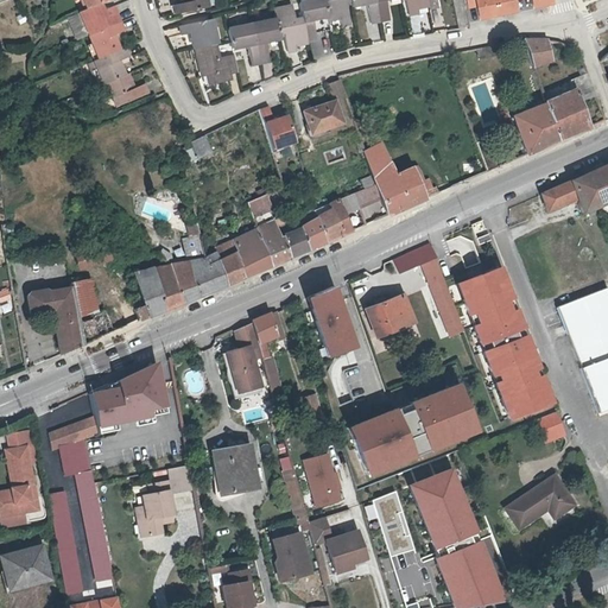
[(183,0),(184,4),(175,5),(177,14),(209,10),(206,0),(183,0)]
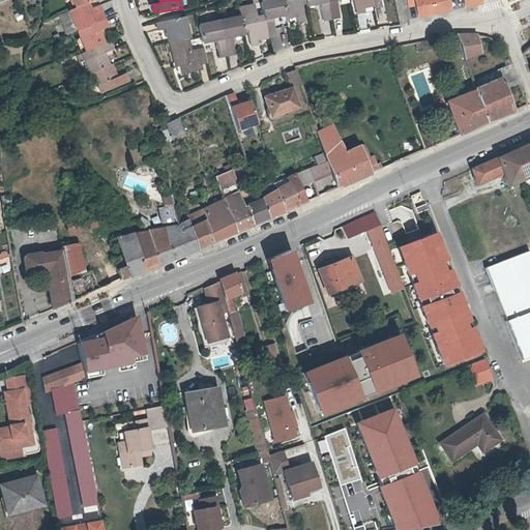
[(276,0),(261,4),(264,18),(268,36),(276,34),(272,17),(277,15),(277,17),(286,15),(283,0),(276,0)]
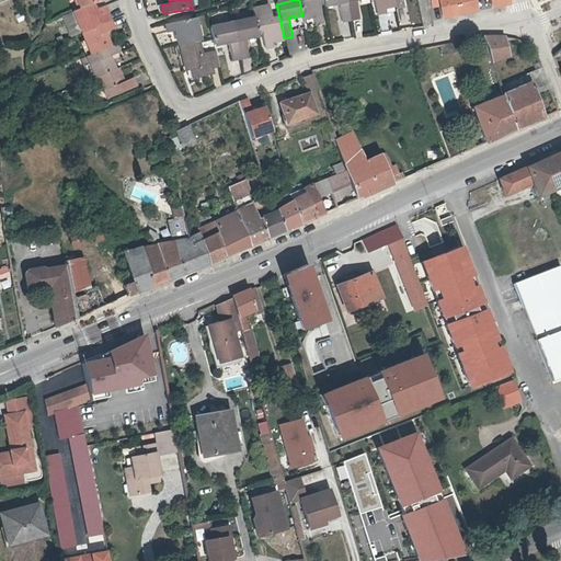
[(299,0),(302,15),(304,21),(315,18),(317,24),(325,22),(321,2),(324,1),(323,0),(299,0)]
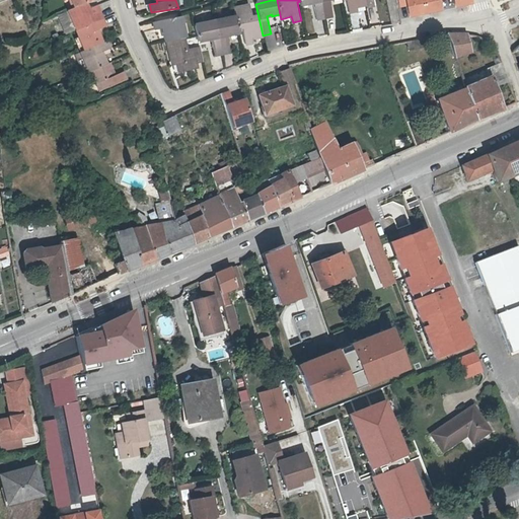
[(299,0),(300,1),(301,6),(310,4),(310,1),(312,0),(317,20),(325,18),(320,0),(299,0)]
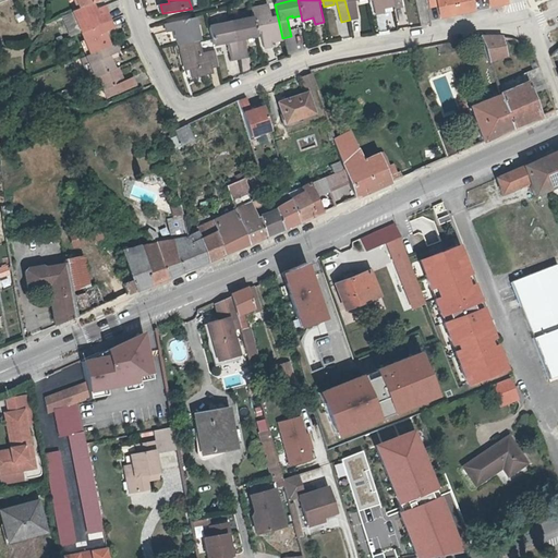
[(344,0),(350,20),(358,17),(353,0),(344,0)]
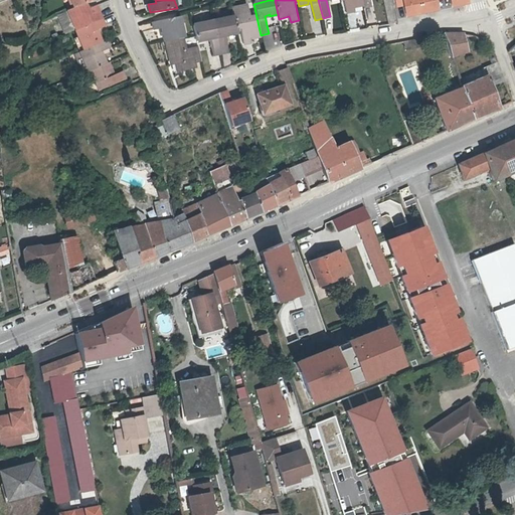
[(344,0),(347,12),(356,10),(355,7),(365,5),(363,0),(344,0)]
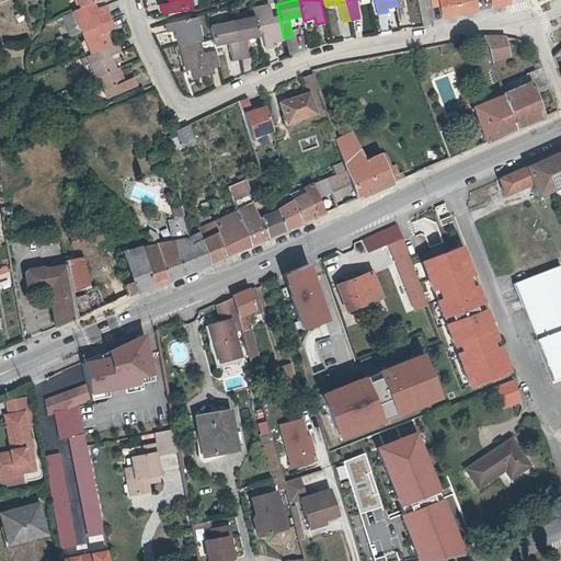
[(437,0),(439,6),(441,15),(477,9),(474,0),(437,0)]
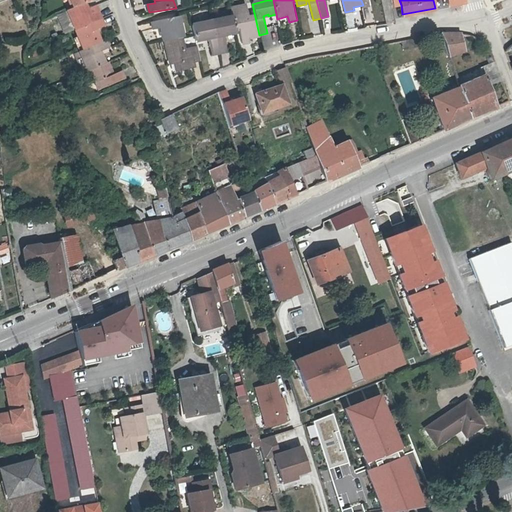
[(80,26),(100,18),(96,10),(88,13),(84,3),(75,6),(73,7),(67,10),(66,10),(74,29),(80,26)]
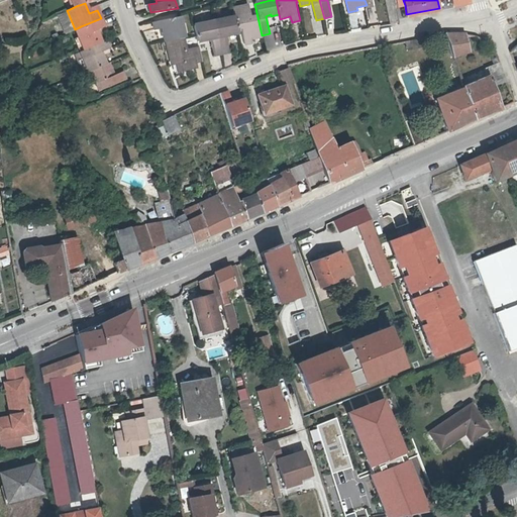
[(235,18),(237,29),(241,28),(245,44),(252,43),(252,39),(263,37),(262,35),(257,17),(252,18),(249,6),(233,10),(235,18)]
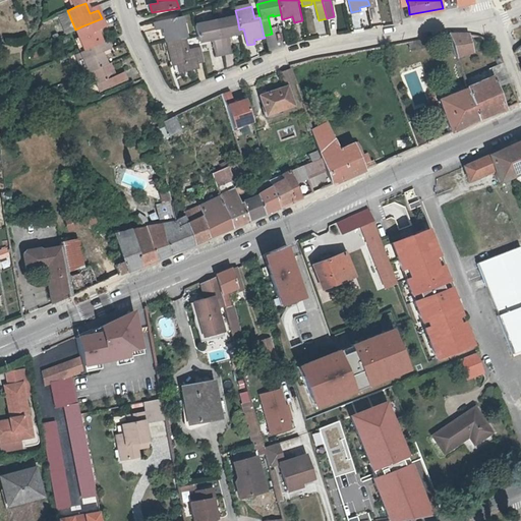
[(84,49),(101,42),(96,30),(104,25),(102,18),(81,26),(75,30),(83,49),(84,49)]
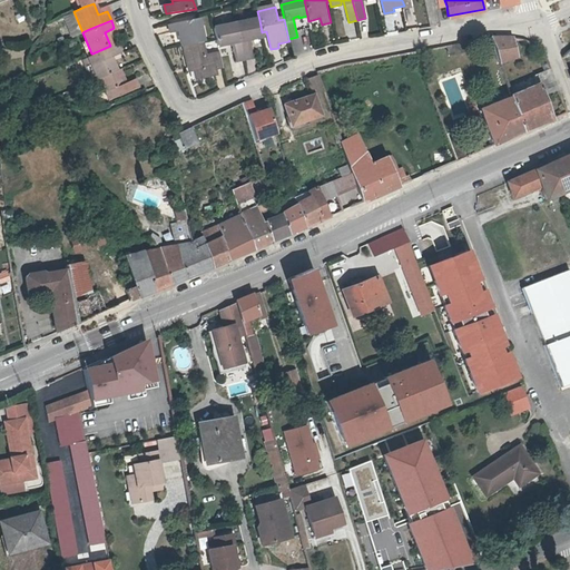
[(185,48),(203,42),(204,42),(199,20),(168,27),(170,35),(178,33),(182,48),(185,48)]
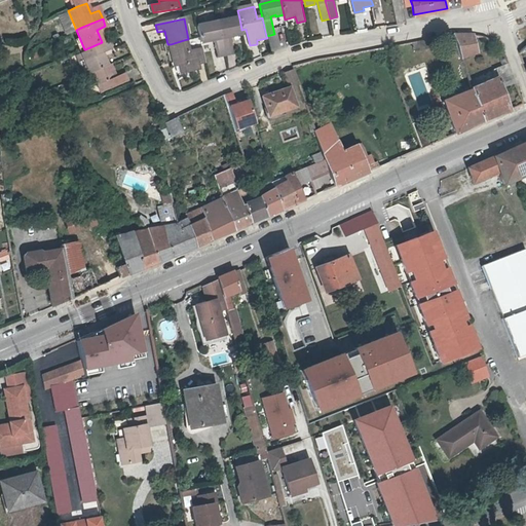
[(241,30),(239,19),(219,23),(226,55),(234,53),(230,35),(233,34),(233,36),(243,34),(241,30)]
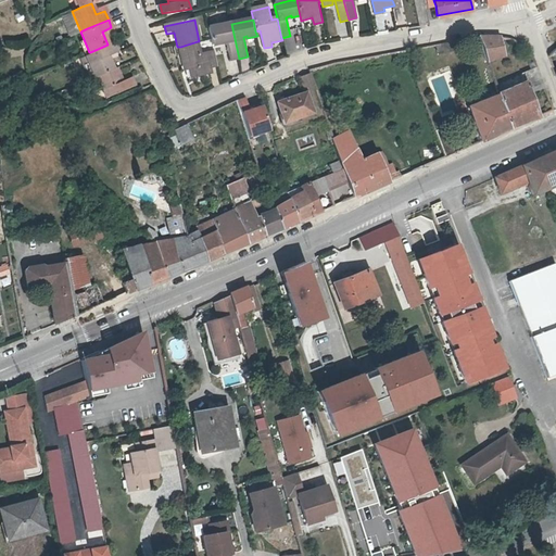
[(231,24),(210,29),(211,39),(213,46),(223,43),(223,40),(226,40),(230,61),(239,59),(231,24)]
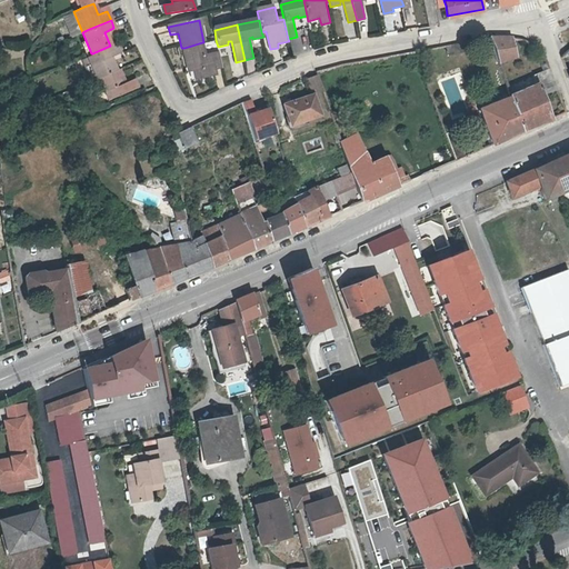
[(498,58),(499,61),(515,57),(511,38),(505,38),(498,38),(491,38),(498,58)]
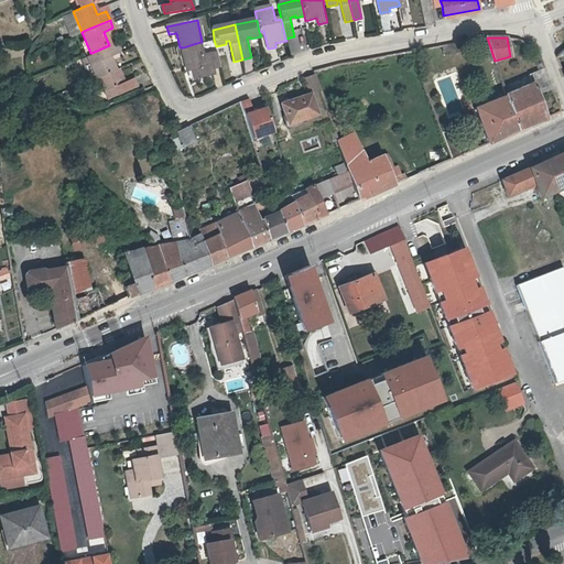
[(556,56),(563,47),(563,38),(551,43),(552,45),(554,50),(556,56)]
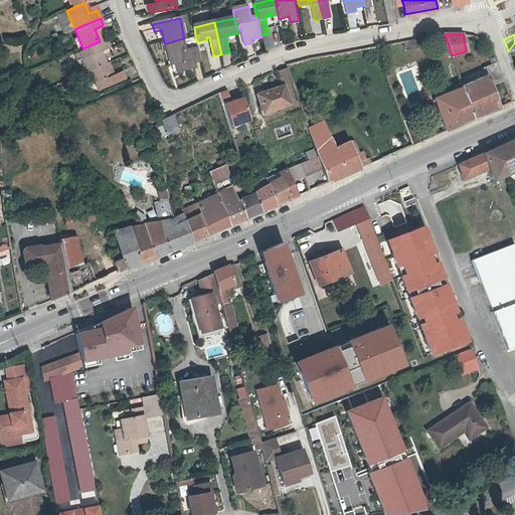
[(199,52),(198,47),(186,50),(183,38),(167,43),(171,61),(175,60),(177,73),(195,69),(194,64),(201,62),(200,57),(199,52)]
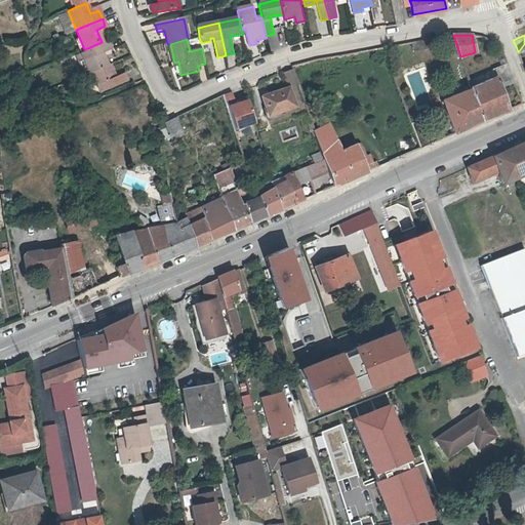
[(428,48),(427,39),(412,42),(413,51),(428,48)]
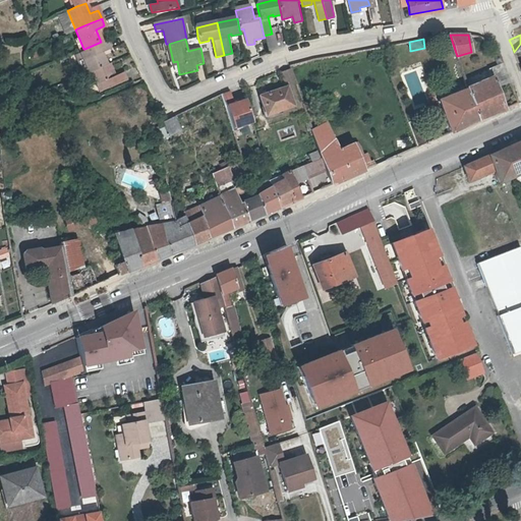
[(83,49),(73,53),(81,75),(91,71),(91,70),(105,65),(105,63),(106,63),(101,50),(108,47),(106,41),(101,42),(84,49),(83,49)]
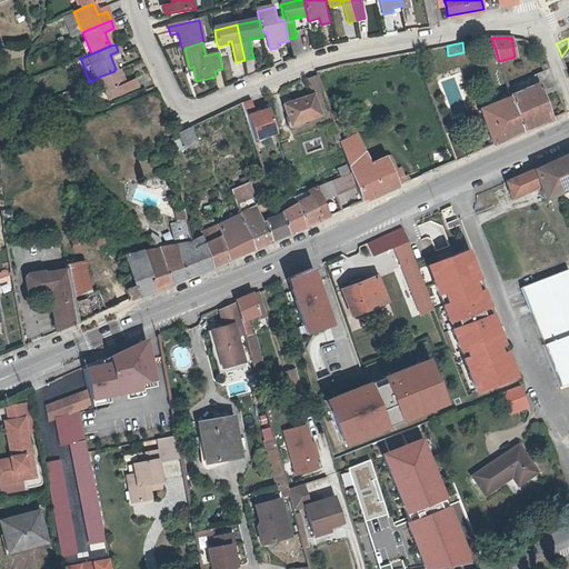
[(278,48),(270,49),(272,61),(280,60),(278,48)]
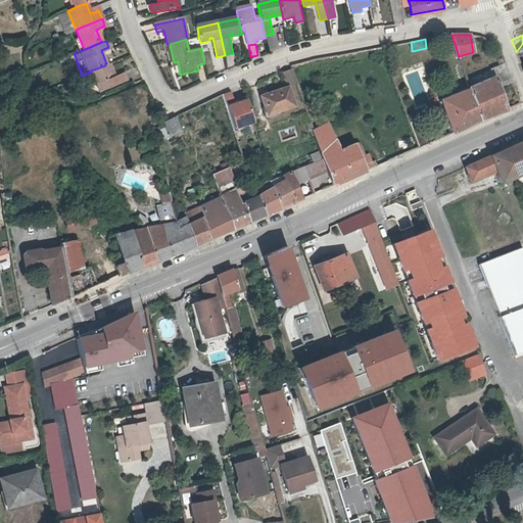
[(105,65),(91,70),(91,72),(94,79),(99,91),(126,80),(123,72),(114,75),(109,62),(106,63),(105,63),(105,65)]
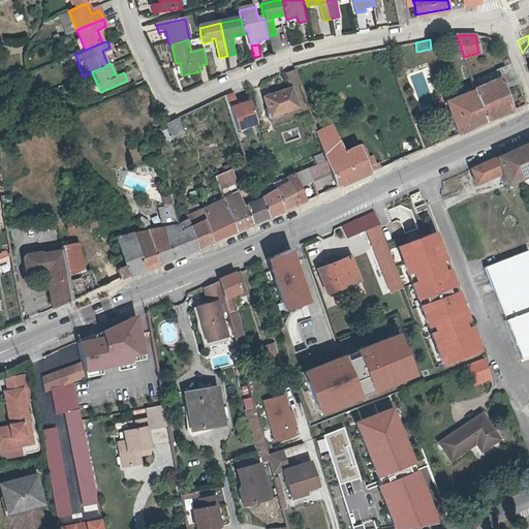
[(500,78),(503,89),(519,84),(512,68),(511,63),(497,69),(500,78)]
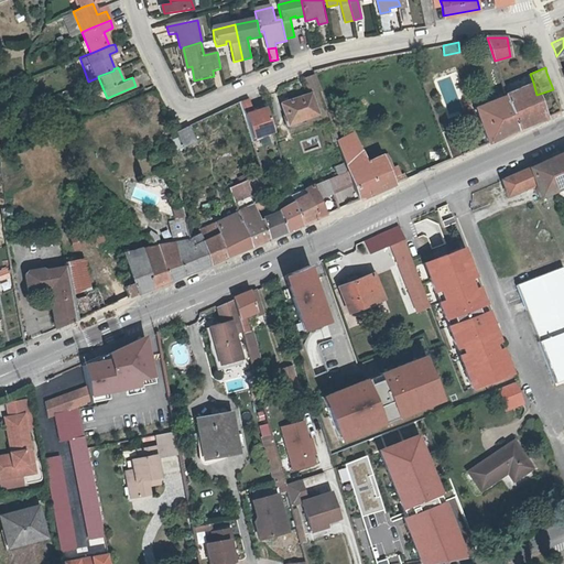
[(303,78),(308,95),(321,91),(314,75),(303,78)]
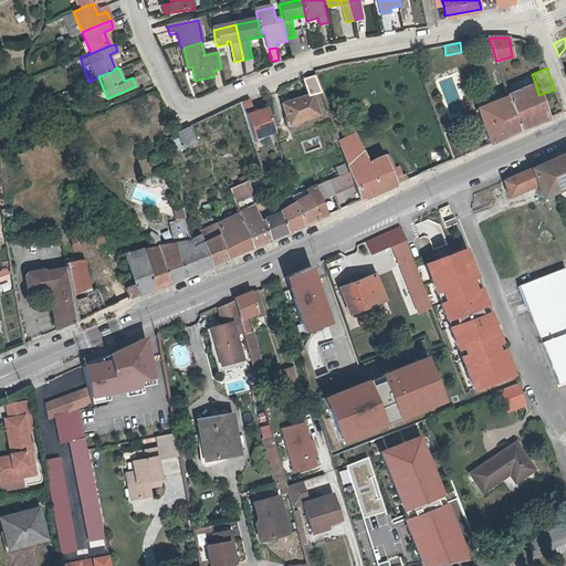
[(94,88),(102,85),(98,77),(91,81),(94,88)]
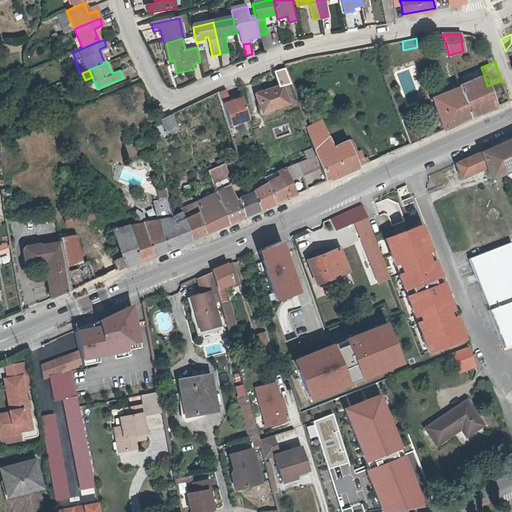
[(442,130),(494,108),(487,86),(484,75),(459,86),(455,88),(431,98),(442,130)]
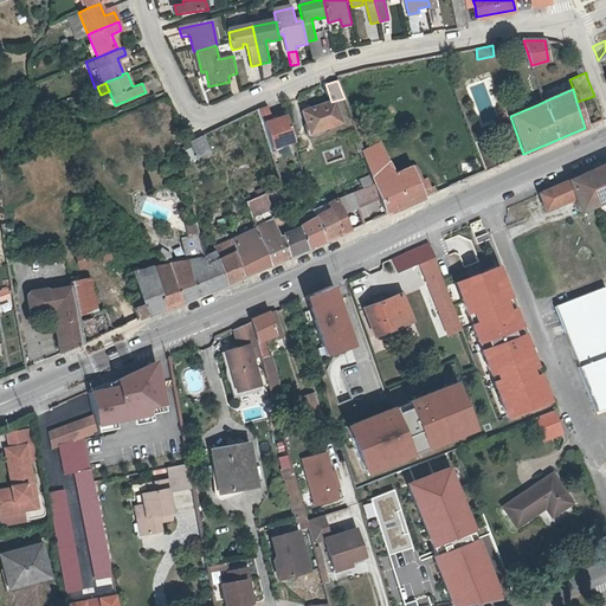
[(336,115),(331,102),(301,113),(305,126),(336,115)]
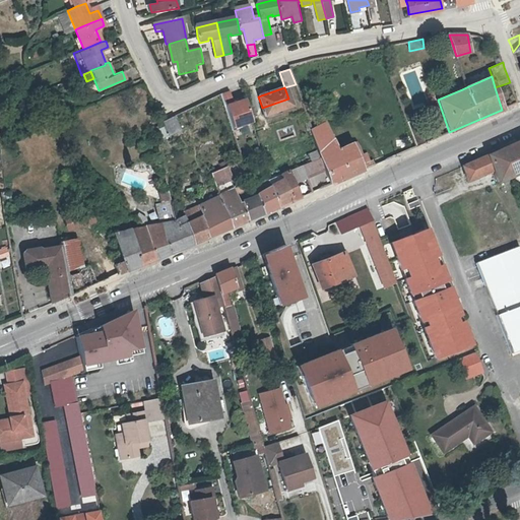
[(229,91),(220,94),(223,107),(232,104),(229,91)]
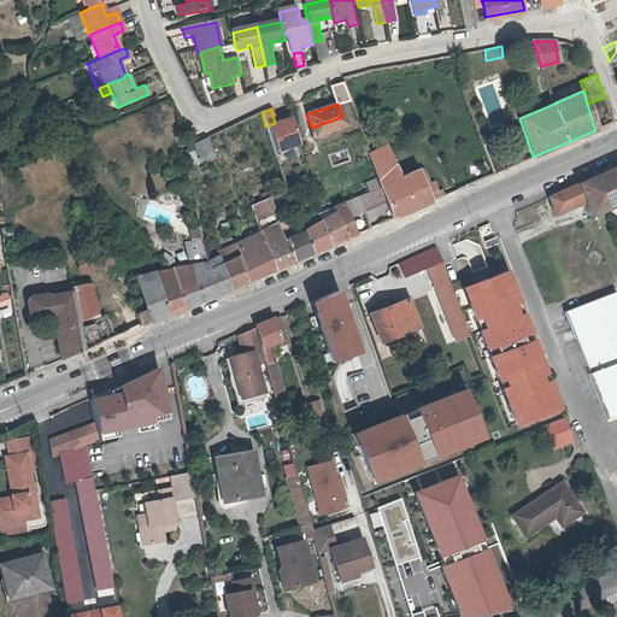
[(275,123),(265,127),(276,157),(299,148),(291,117),(275,123)]
